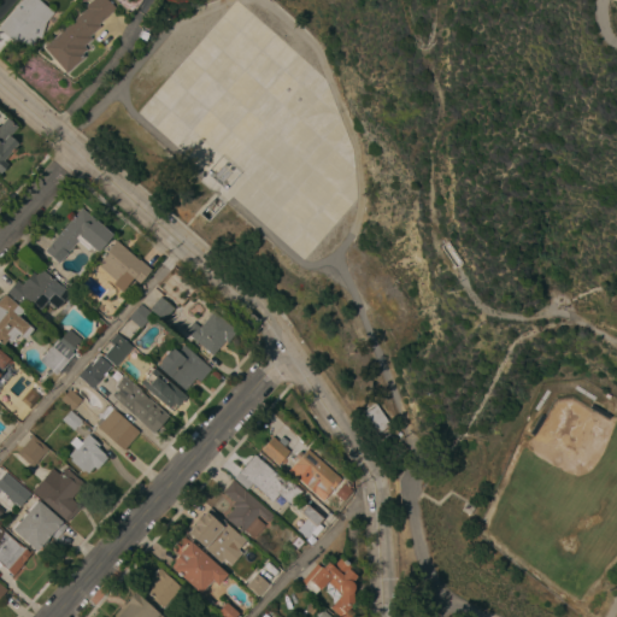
[(0,30),(0,23),(21,0),(37,0),(52,12),(45,22),(40,39),(35,36),(31,46),(10,39),(0,30)]
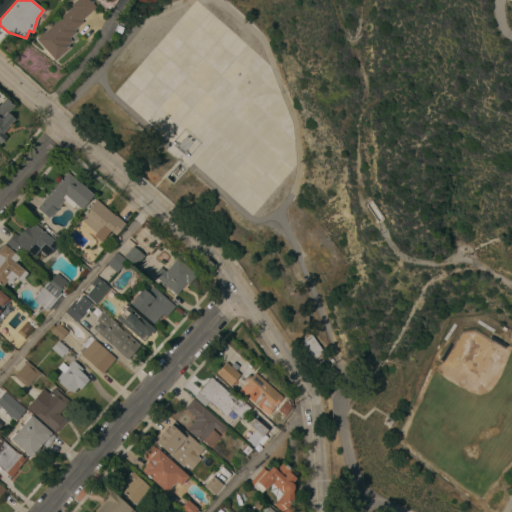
[(81,20),(83,22),(74,30),(75,32),(69,38),(71,41),(68,44),(70,47),(54,60),(35,39),(71,7),(69,6),(76,0),(89,0),(96,7),(81,20)]
